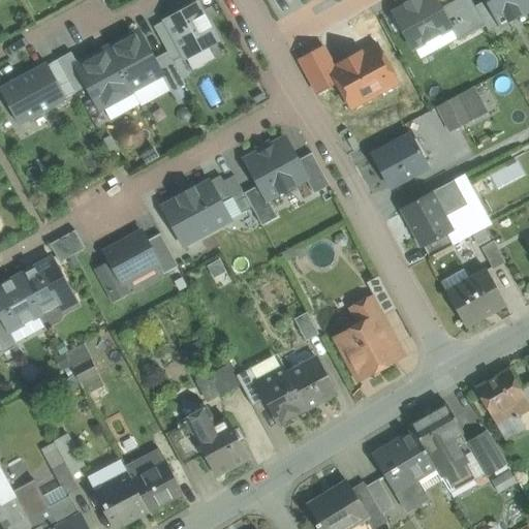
[(452,29),(441,8),(435,0),(410,0),(405,3),(406,6),(394,13),(413,50),(452,29)]
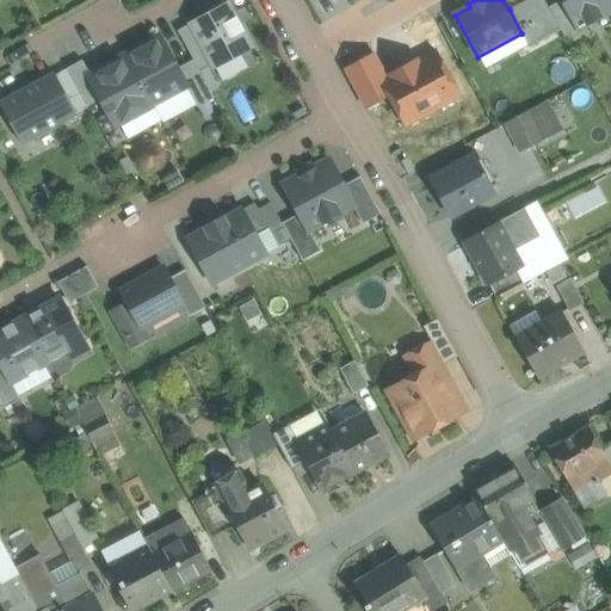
[(561,30),(549,8),(543,0),(526,0),(510,10),(522,34),(530,48),(561,30)]
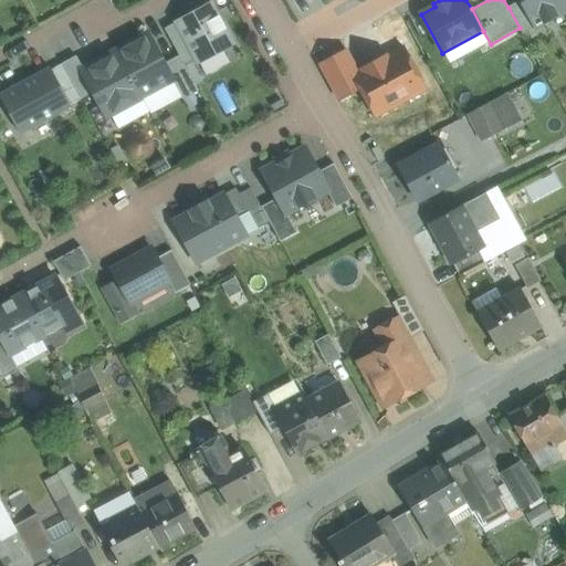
[(565,0),(519,0),(520,1),(535,29),(565,11),(565,0)]
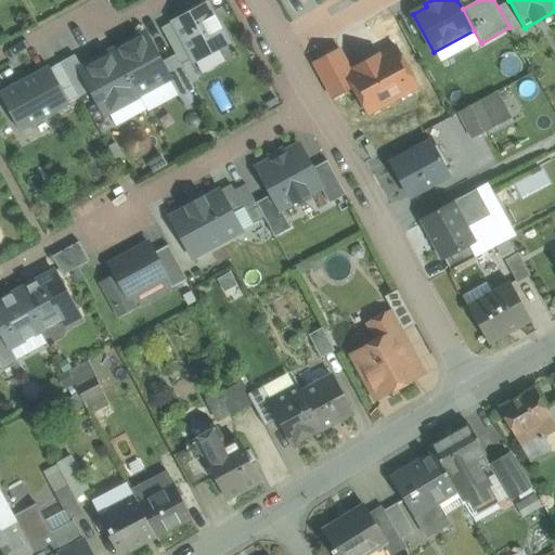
[(525,28),(510,1),(499,8),(510,27),(513,35),(525,28)]
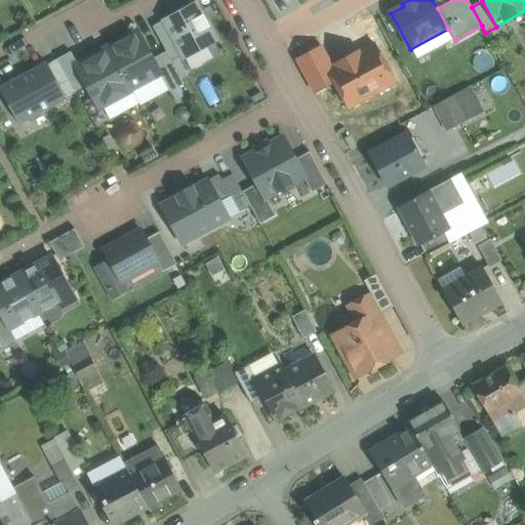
[(202,2),(166,23),(184,53),(186,58),(223,38),(202,2)]
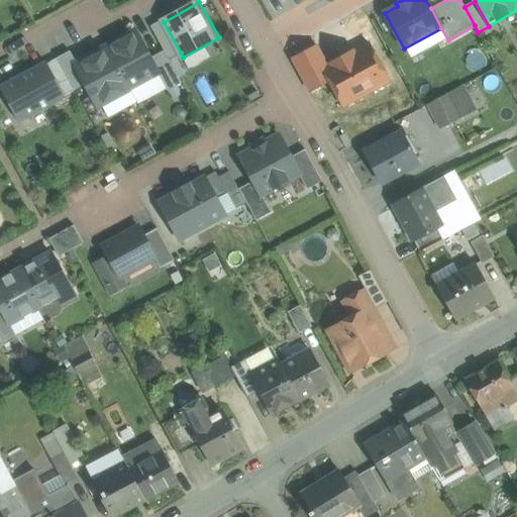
[(150,28),(164,52),(169,60),(181,53),(164,22),(150,28)]
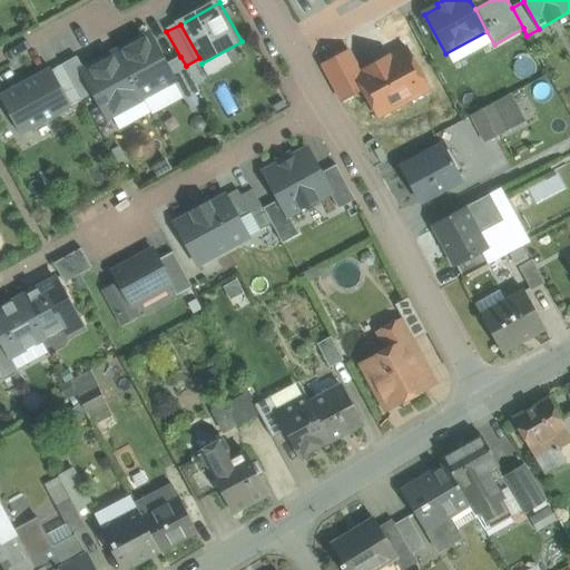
[(119,55),(143,97),(174,80),(165,65),(150,37),(119,55)]
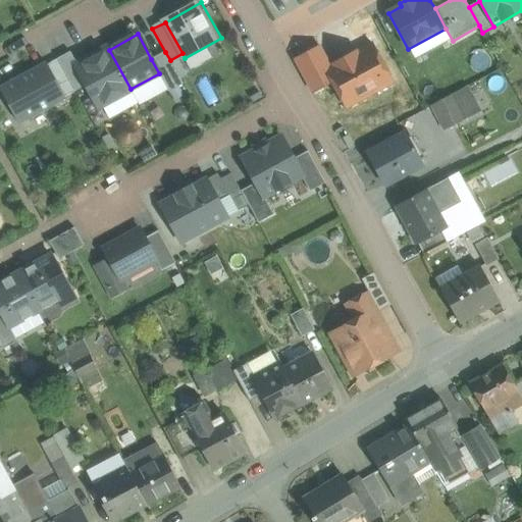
[(333,63),(335,65),(331,67),(326,70),(332,83),(346,107),(394,82),(373,45),(357,53),(355,51),(333,63)]
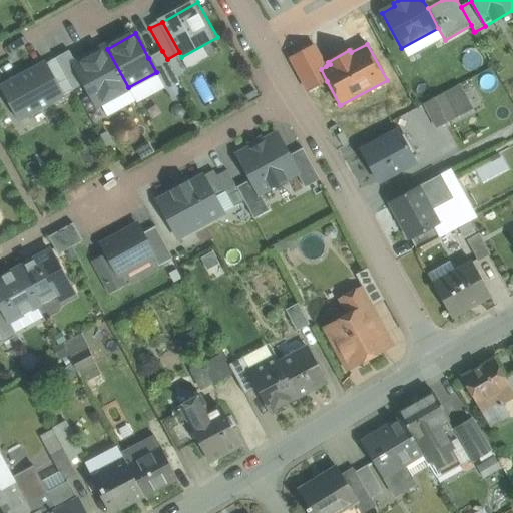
[(321,69),(326,66),(314,45),(290,58),(309,91),(327,81),(321,69)]
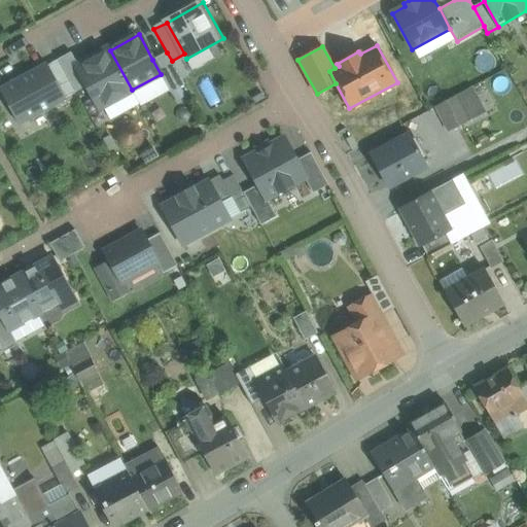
[(89,85),(100,107),(132,90),(110,50),(93,60),(91,56),(77,64),(76,64),(89,85)]
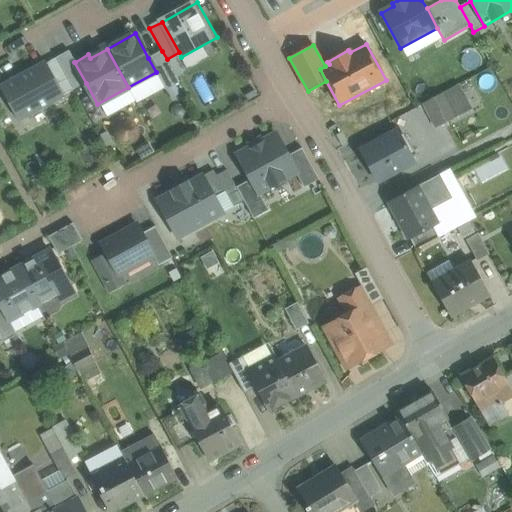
[(57,58),(74,89),(86,83),(74,62),(75,62),(69,51),(57,58)]
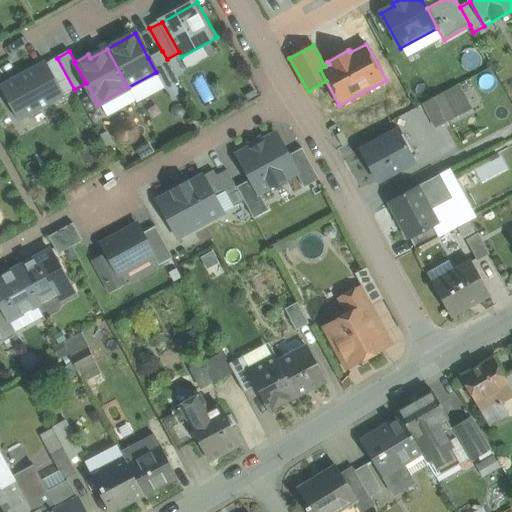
[(162,51),(148,58),(156,72),(166,90),(180,82),(167,59),(162,51)]
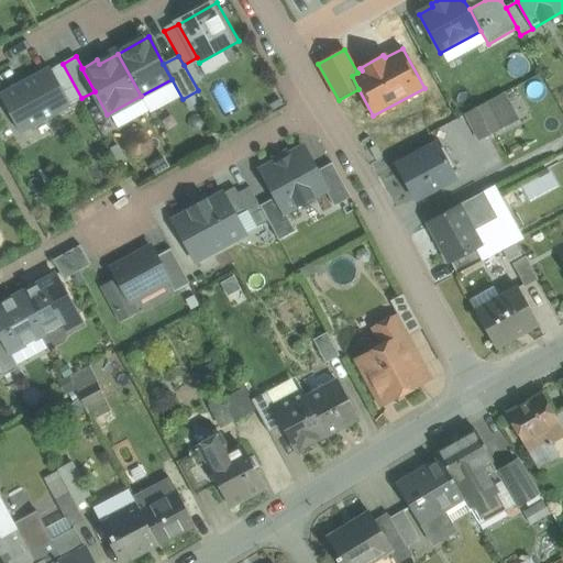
[(52,69),(70,105),(81,98),(63,64),(52,69)]
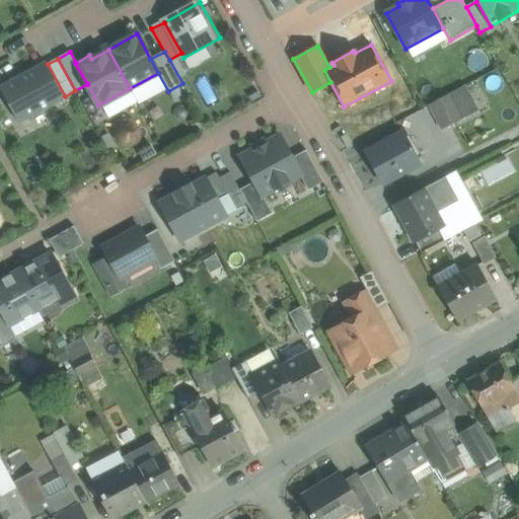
[(0,87),(19,123),(66,98),(65,96),(48,64),(47,63),(0,87)]
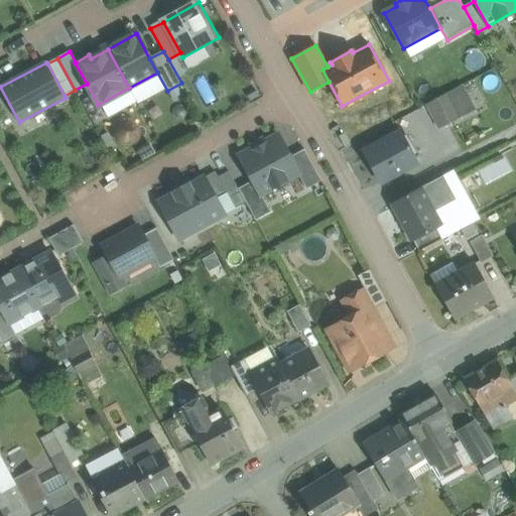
[(474,110),(461,86),(446,94),(453,105),(460,117),(474,110)]
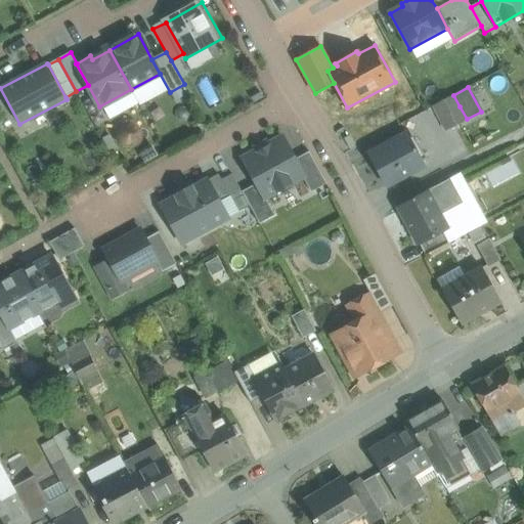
[(453,95),(433,105),(439,117),(460,106),(453,95)]
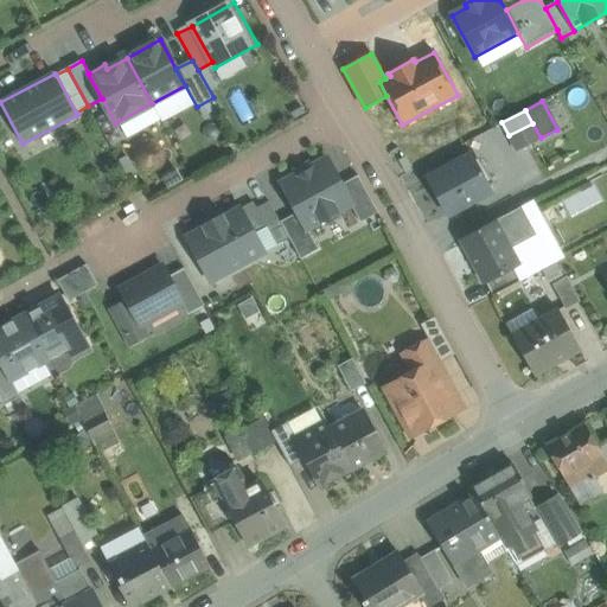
[(532,123),(509,135),(517,151),(541,139),(541,138),(532,123)]
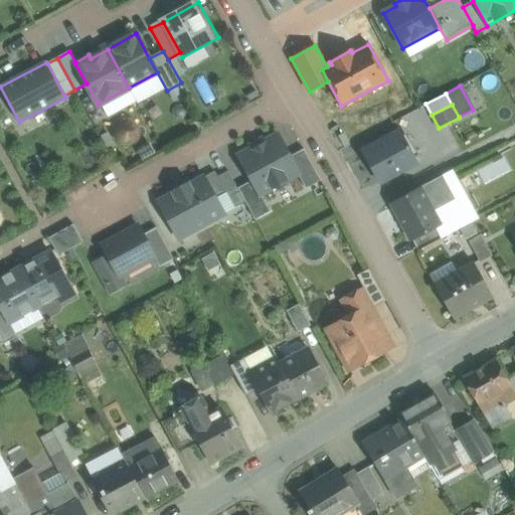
[(349,144),(343,133),(338,136),(344,147),(349,144)]
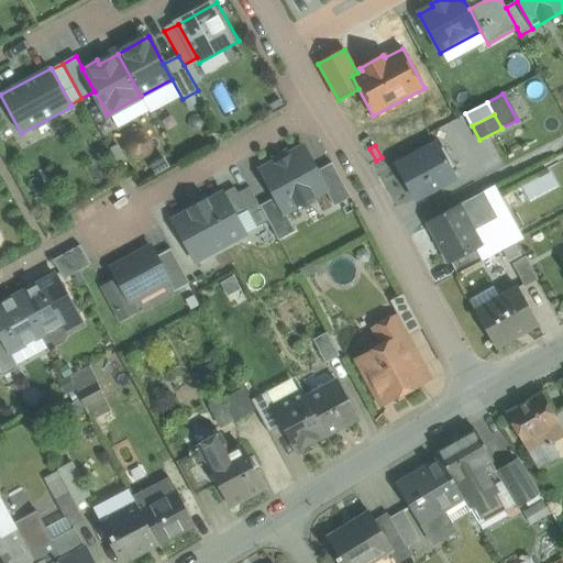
[(437,145),(397,166),(415,199),(454,178),(437,145)]
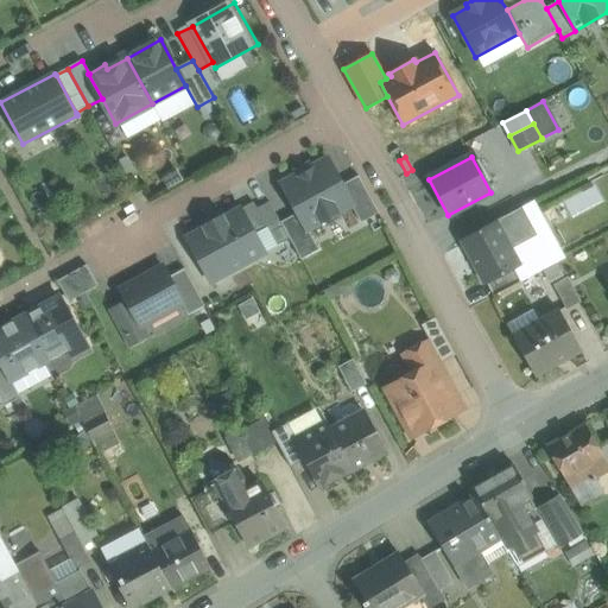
[(298,214),(306,230),(308,229),(322,222),(324,226),(340,217),(337,214),(352,206),(353,206),(342,185),(328,159),(312,168),(310,164),(295,171),(297,176),(282,184),(298,214)]
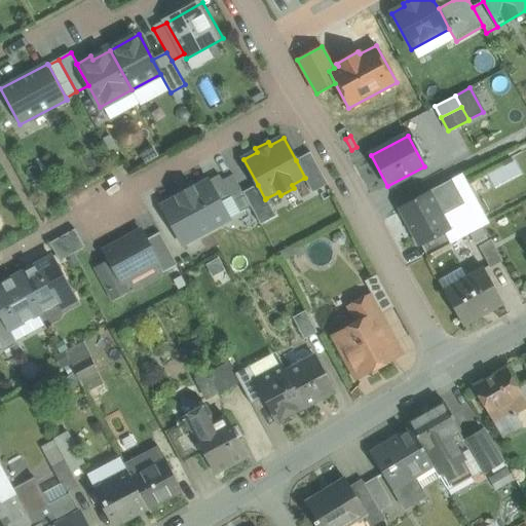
[(305,178),(304,178),(312,193),(328,185),(310,152),(296,160),(305,178)]
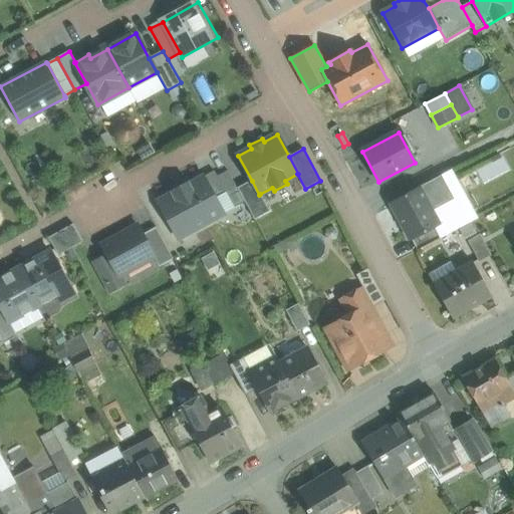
[(485,183),(511,170),(505,156),(478,169),(485,183)]
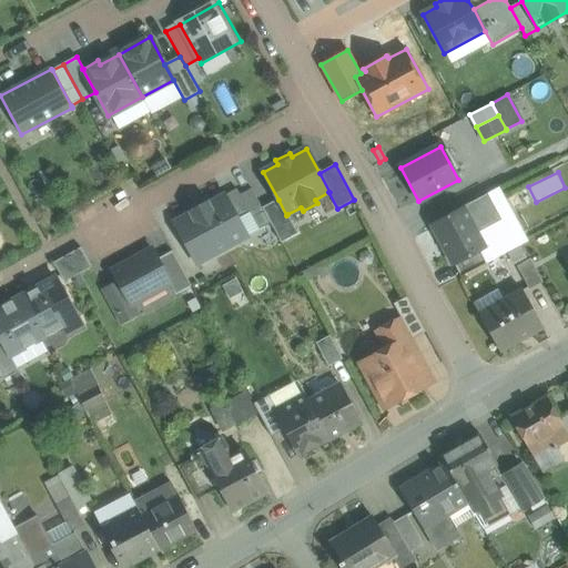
[(225,195),(239,219),(250,212),(240,194),(237,189),(225,195)]
